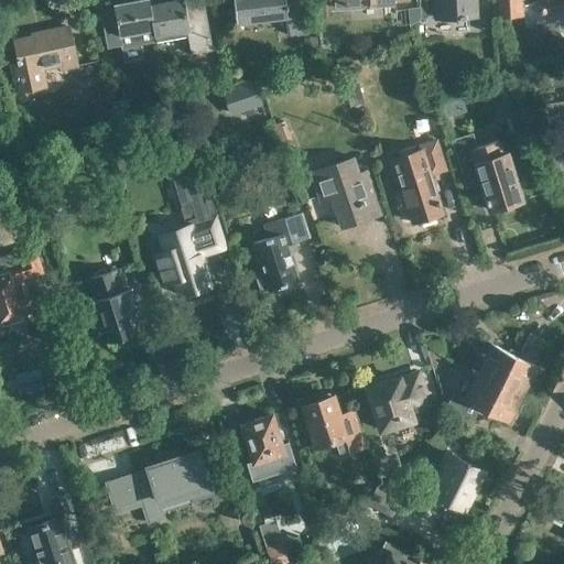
[(153,30),(154,36),(149,0),(137,0),(114,4),(116,13),(102,15),(108,47),(136,44),(133,34),(153,30)]
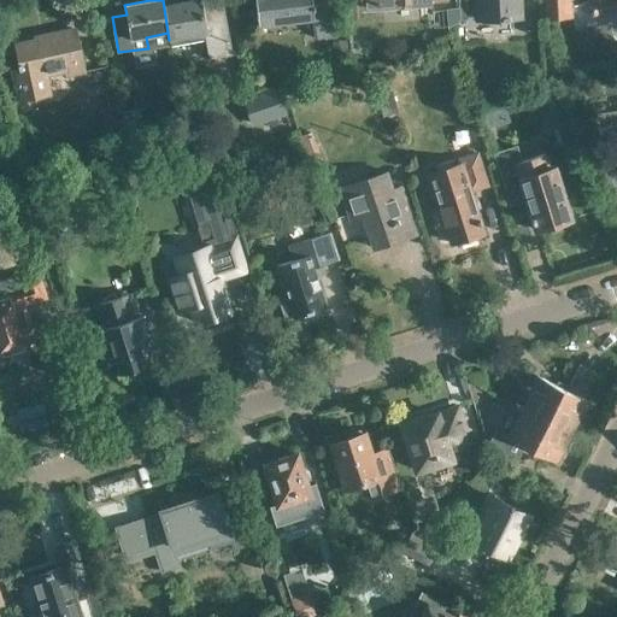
[(163,0),(169,40),(170,40),(170,45),(205,39),(209,58),(231,53),(222,0),(191,0),(183,1),(183,0),(165,0),(164,0),(163,0)]
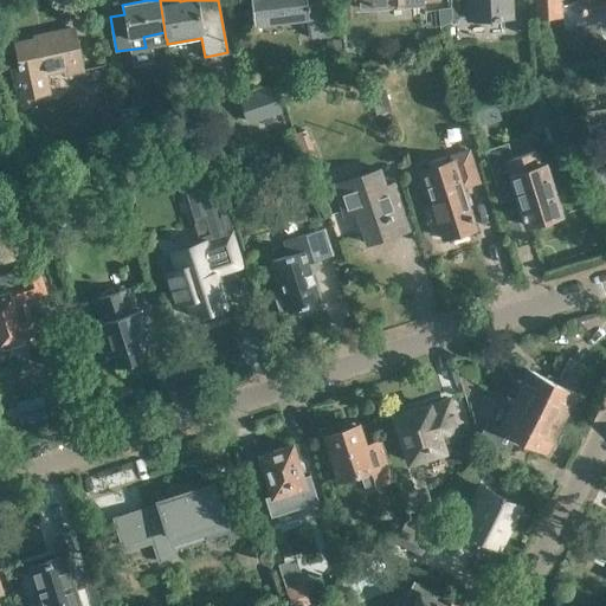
[(250,0),(253,25),(307,19),(309,37),(341,33),(339,10),(329,10),(328,0),(250,0)]
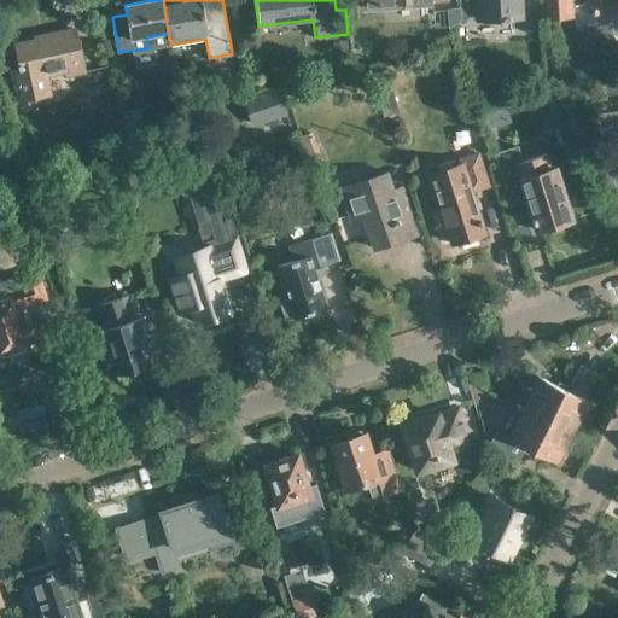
[(458,0),(459,7),(460,7),(460,21),(468,19),(467,0),(458,0)]
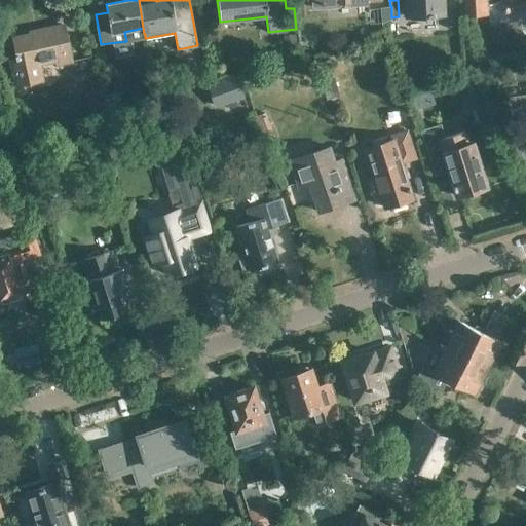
[(405,0),(406,17),(445,16),(444,0),(405,0)]
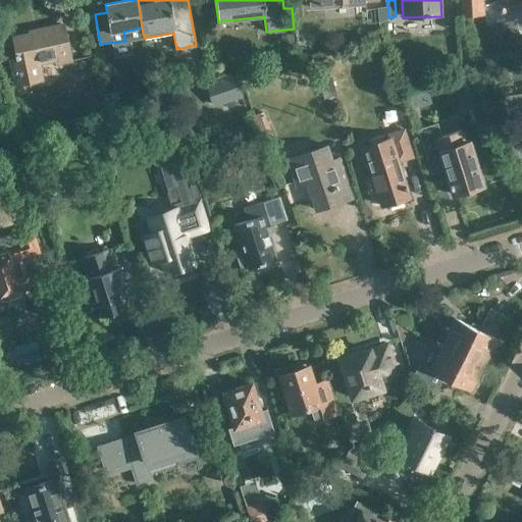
[(459,0),(460,16),(483,15),(482,0),(459,0)]
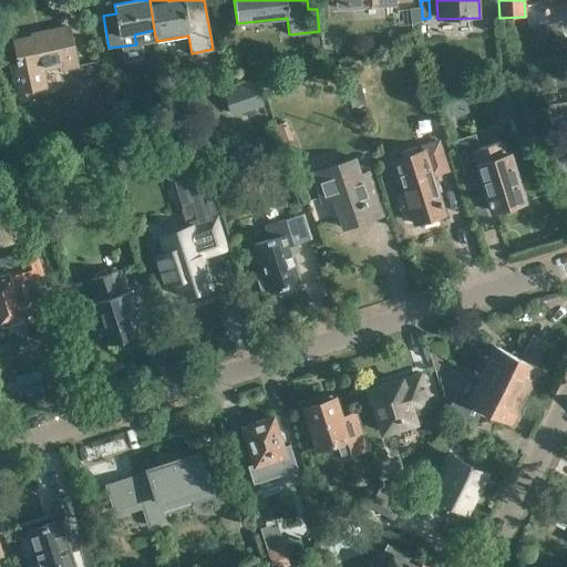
[(566,0),(540,0),(547,18),(566,11),(566,0)]
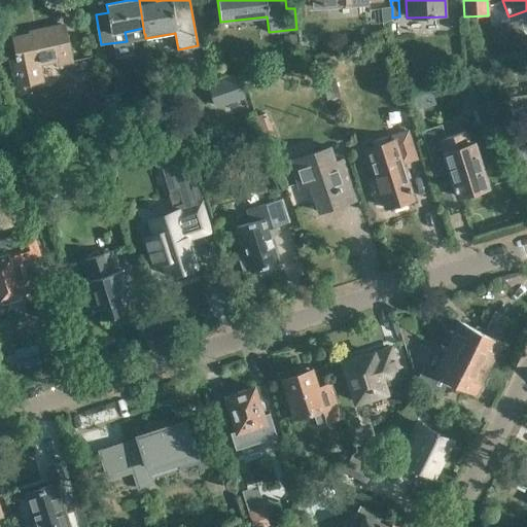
[(392,18),(392,6),(391,6),(381,7),(382,23),(393,20),(392,18)]
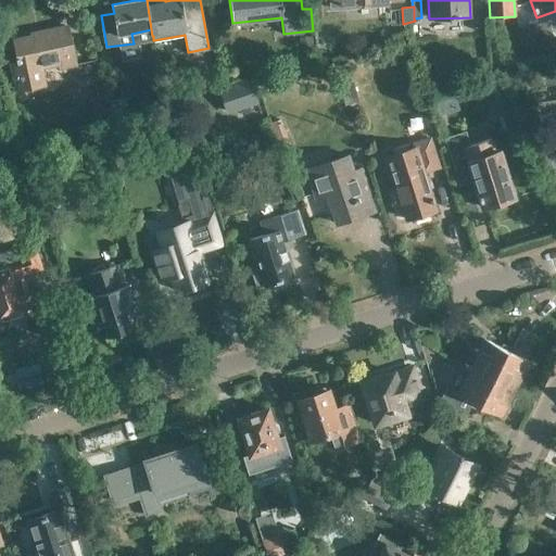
[(60,70),(77,66),(68,26),(32,34),(33,36),(15,39),(17,61),(12,62),(17,89),(47,84),(43,68),(59,65),(60,70)]
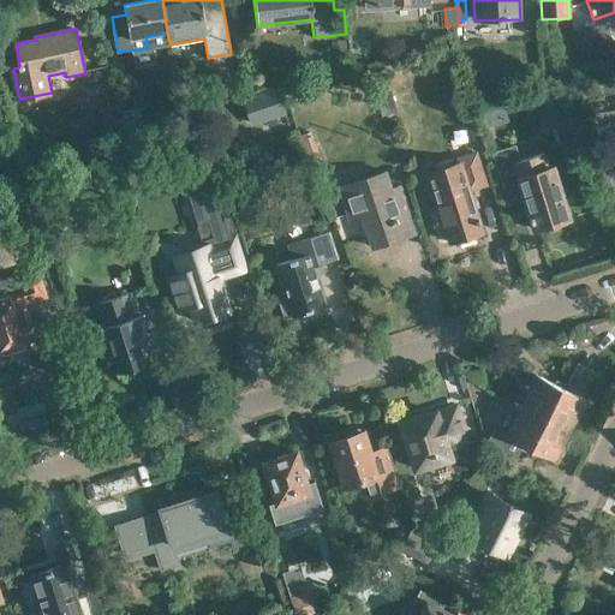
[(330,41),(332,57),(347,55),(345,39),(330,41)]
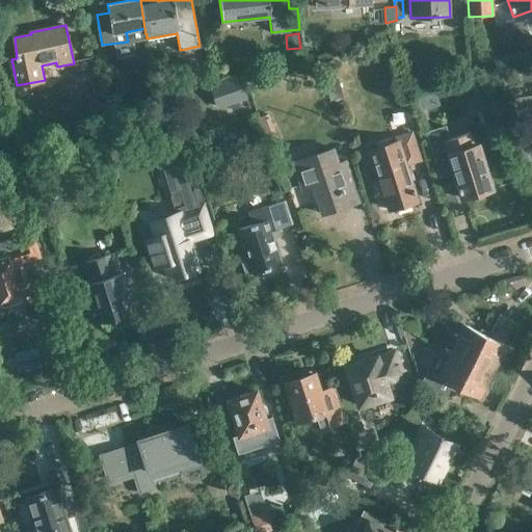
[(247,99),(240,75),(209,85),(217,109),(247,99)]
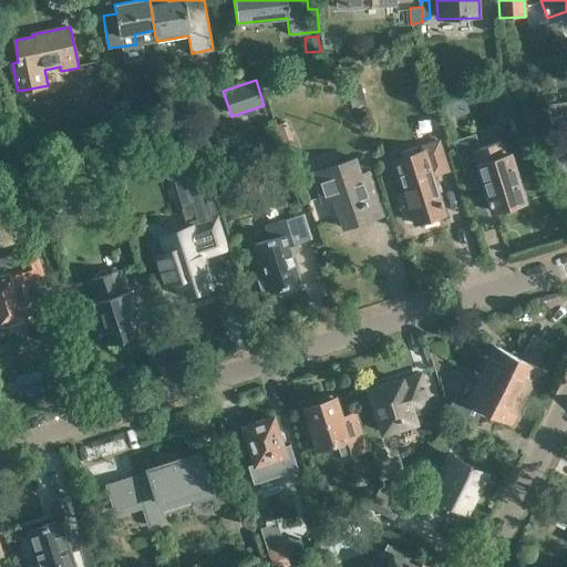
[(352,107),(367,103),(361,85),(347,90),(352,107)]
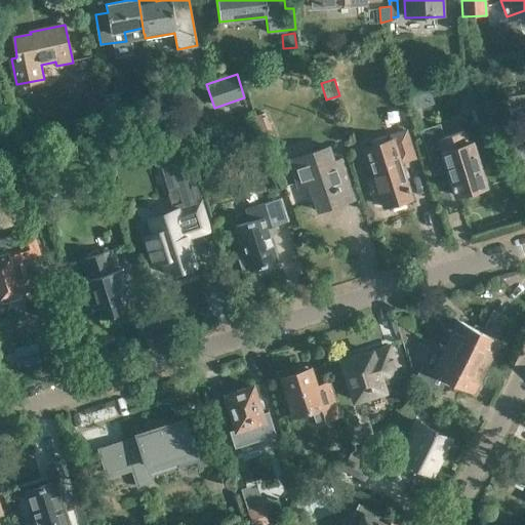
[(97,92),(85,95),(92,121),(105,118),(97,92)]
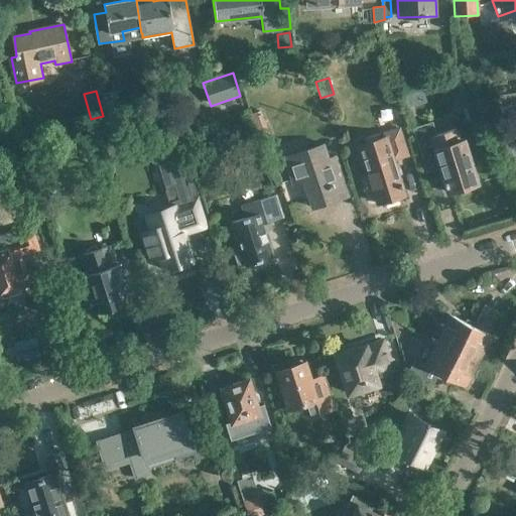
[(257,136),(268,132),(260,110),(249,114),(257,136)]
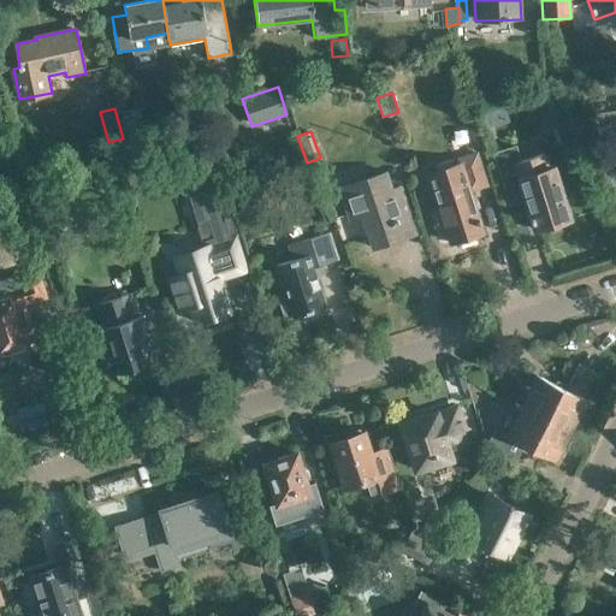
[(487,184),(477,150),(458,157),(461,161),(454,164),(452,159),(434,164),(437,169),(428,171),(440,203),(428,207),(436,227),(444,224),(450,242),(458,240),(461,243),(477,238),(475,235),(485,231),(471,190),(487,184)]
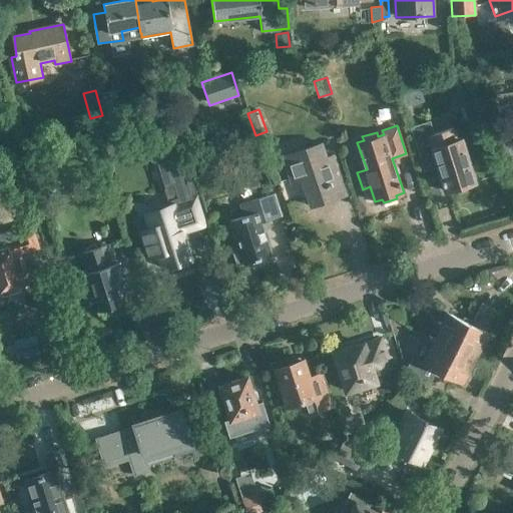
[(476,181),(462,137),(458,138),(455,126),(417,138),(424,160),(434,156),(445,191),(476,181)]
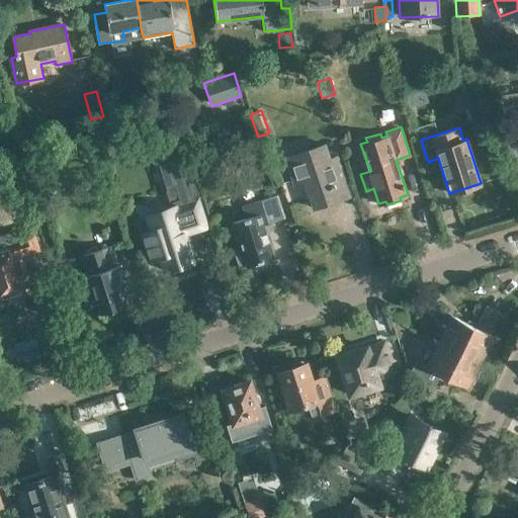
[(314,207),(349,195),(336,156),(329,159),(324,145),(285,157),(294,184),(305,181),(314,207)]
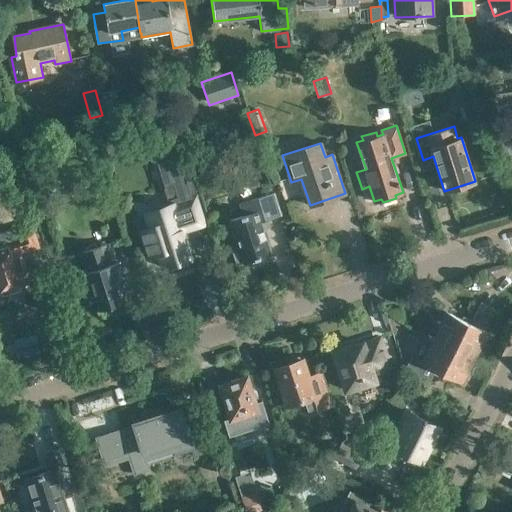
[(261,222),(281,215),(274,192),(240,203),(244,215),(230,220),(238,246),(231,249),(236,264),(242,262),(242,263),(271,255),(261,222)]
